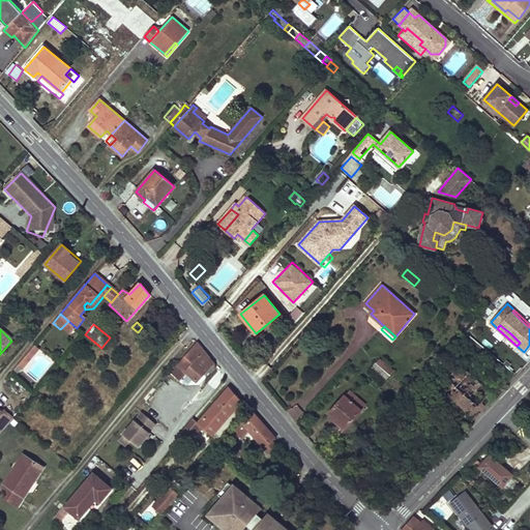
[(214,364),(196,343),(170,373),(179,381),(187,373),(197,381),(206,371),(208,373),(210,372),(214,369),(214,364)]
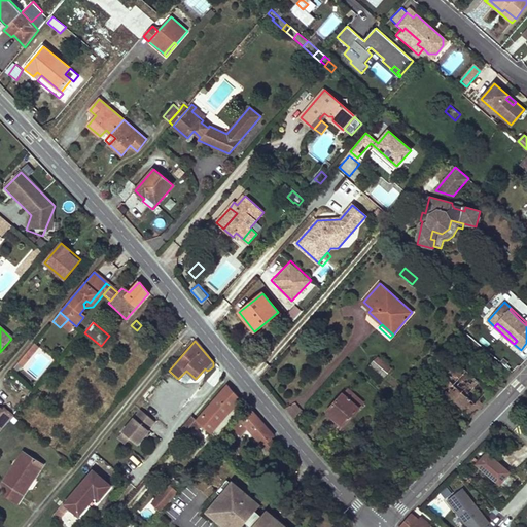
[(38,348),(33,345),(26,354),(30,358),(38,348)]
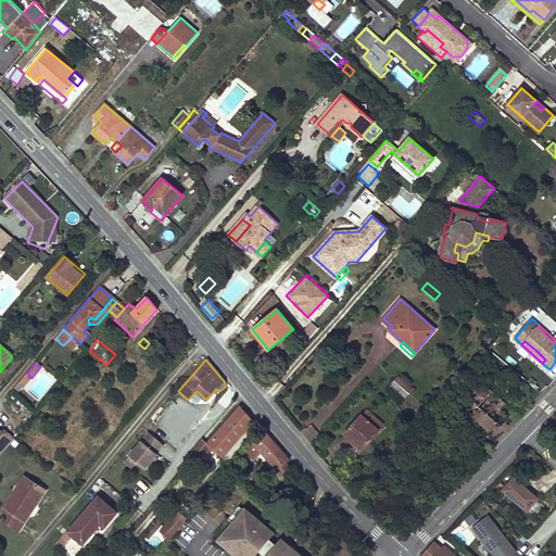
[(32,378),(27,374),(19,386),(23,388),(32,378)]
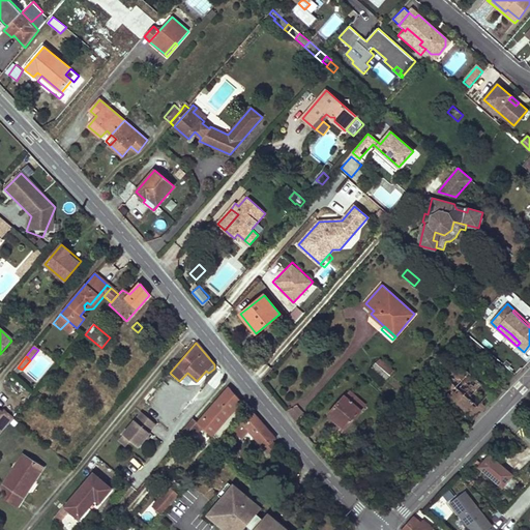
[(380,359),(376,363),(390,376),(393,372),(380,359)]
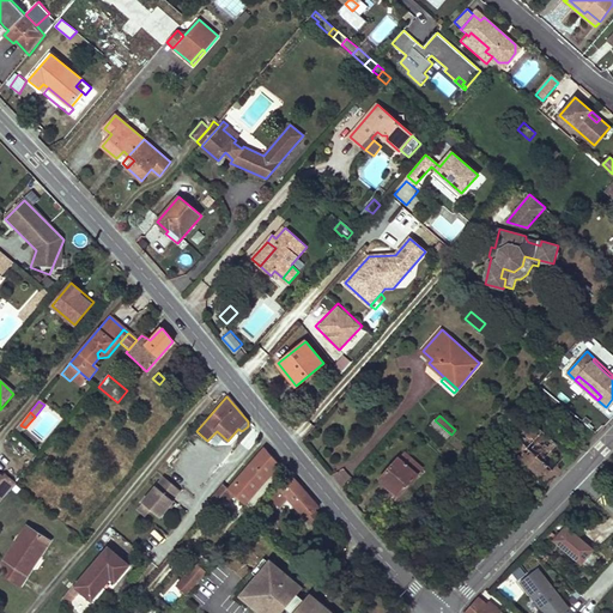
[(451,435),(435,420),(430,425),(447,439),(451,435)]
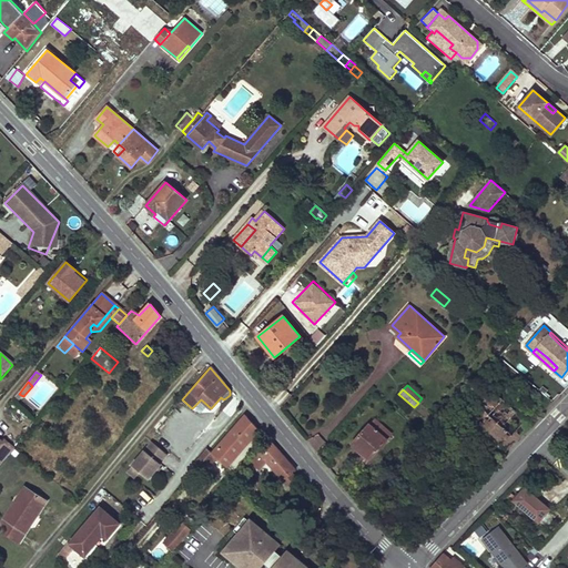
[(468,419),(506,452),(531,424),(494,391),(468,419)]
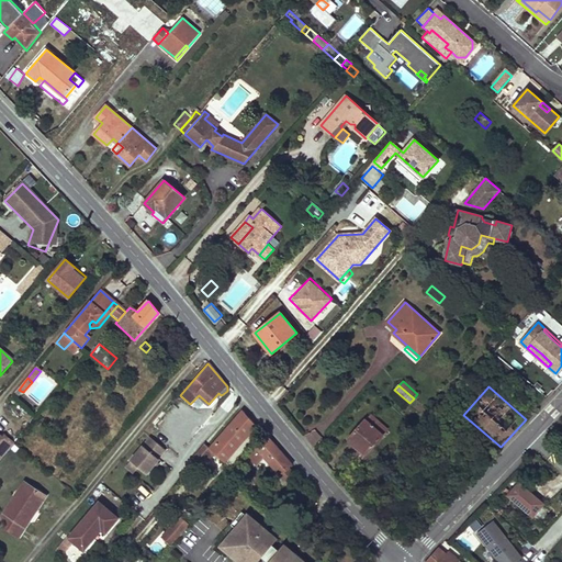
[(255,425),(243,411),(210,449),(220,459),(223,461),(255,425)]
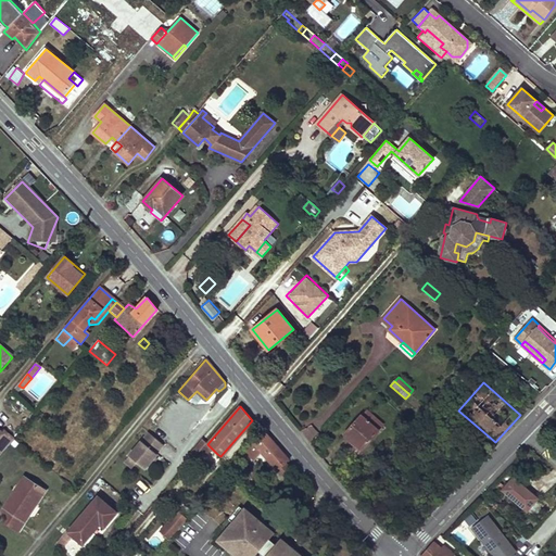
[(367,409),(362,415),(379,431),(383,426),(367,409)]
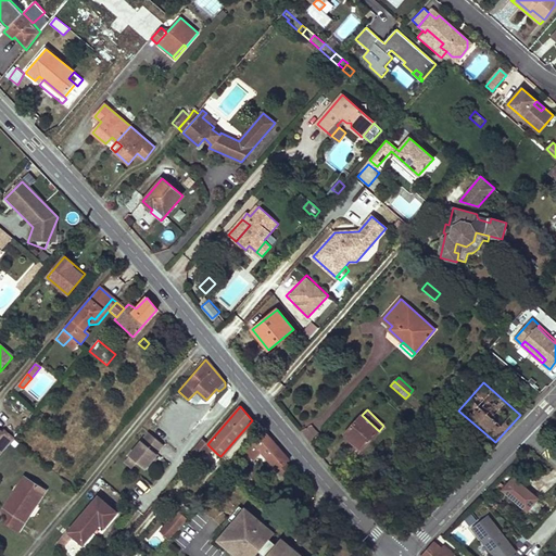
[(379,431),(362,415),(345,434),(352,440),(350,443),(357,450),(359,446),(363,450),(379,431)]
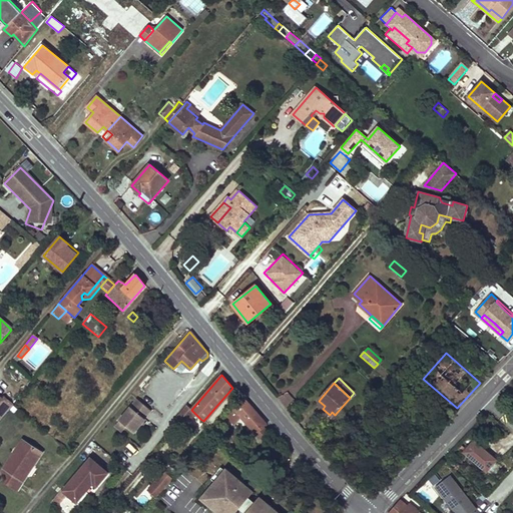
[(3,401),(0,397),(0,421),(13,406),(5,398),(3,401)]
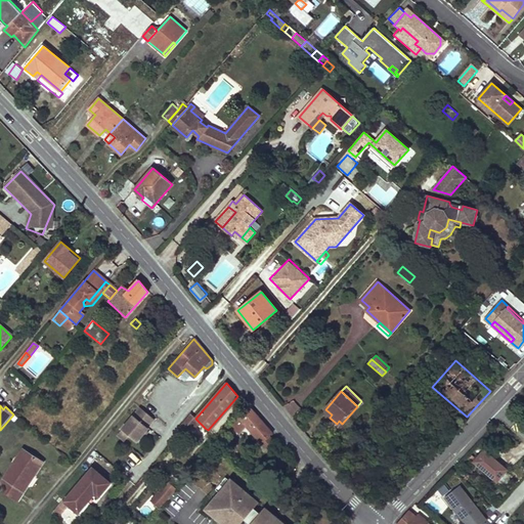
[(239,417),(231,427),(239,434),(247,426),(265,448),(272,441),(269,437),(272,434),(250,407),(239,417)]
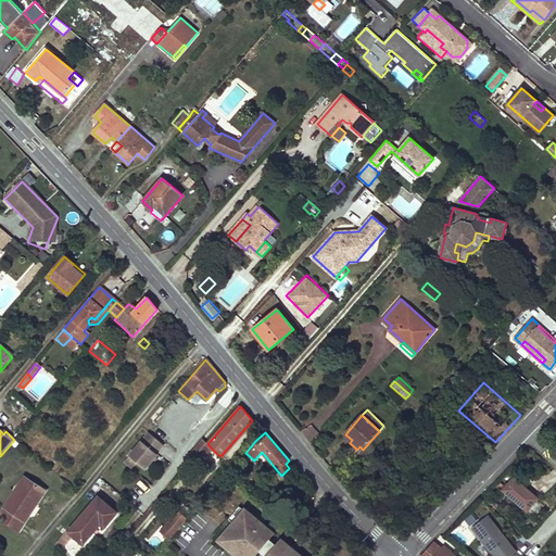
[(164,445),(149,433),(129,456),(146,469),(158,455),(156,454),(164,445)]
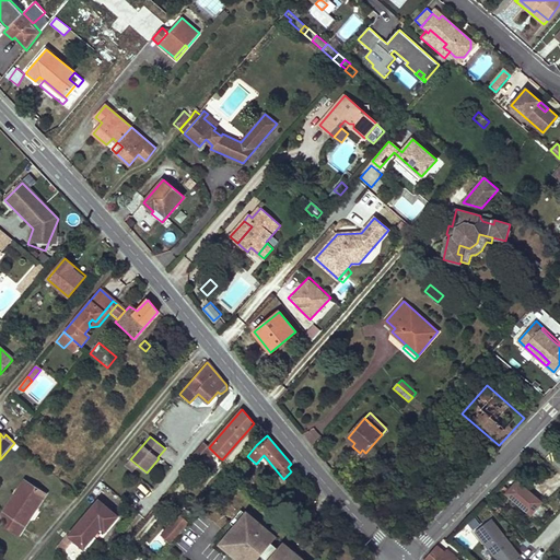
[(219,457),(209,447),(202,444),(201,445),(194,454),(197,458),(199,459),(200,458),(210,467),(219,457)]
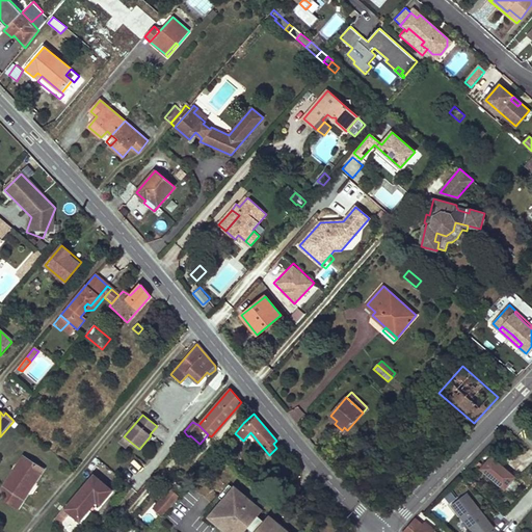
[(479,467),(504,488),(516,475),(491,453),(479,467)]
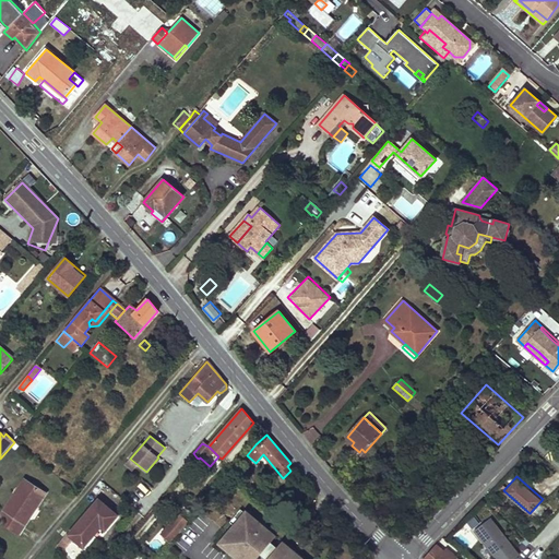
[(46,494),(24,479),(0,515),(0,522),(18,534),(46,494)]
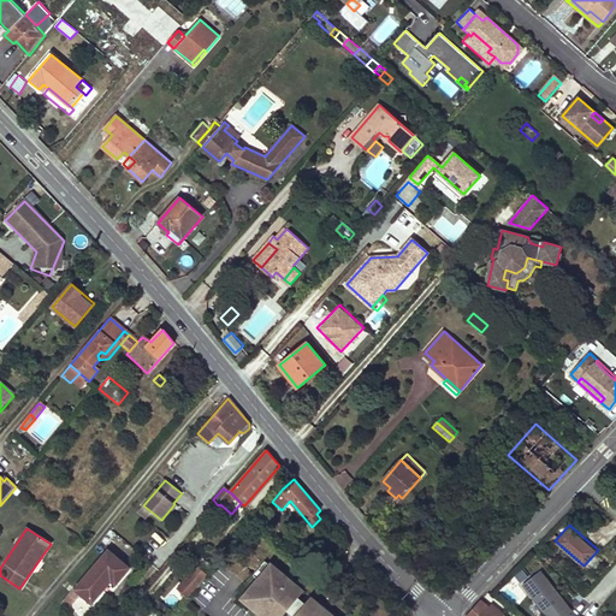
[(130,568),(108,550),(76,588),(81,593),(70,608),(78,615),(84,615),(94,605),(92,603),(111,580),(116,585),(130,568)]
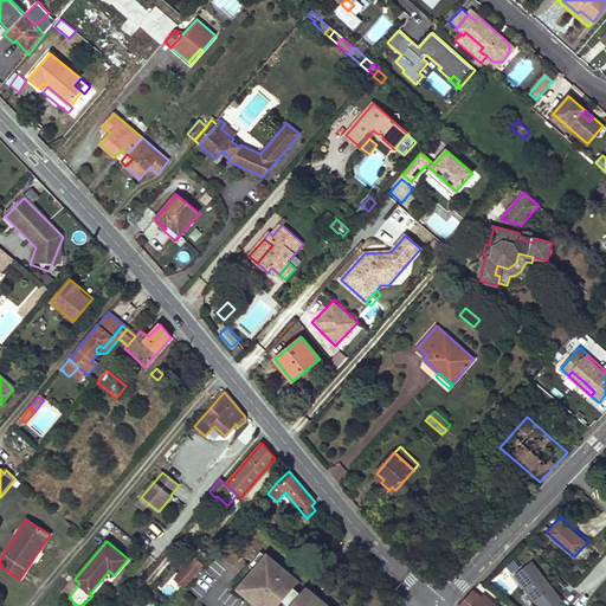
[(201,569),(207,563),(197,554),(178,579),(187,586),(201,569)]
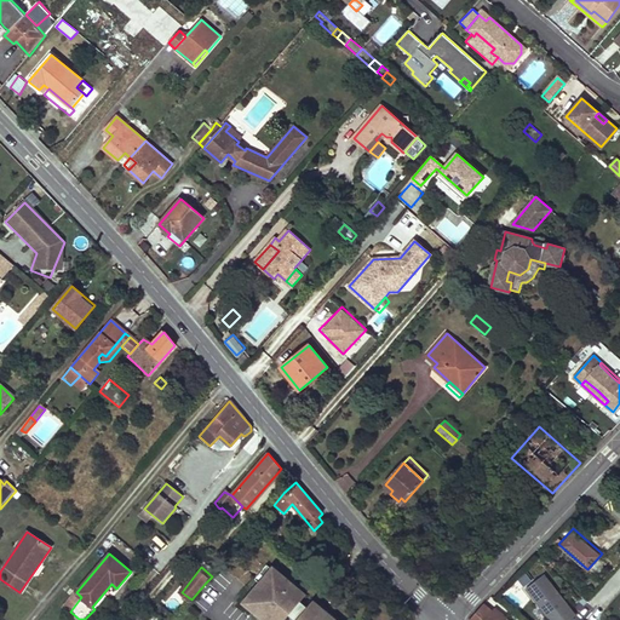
[(302,601),(308,593),(298,585),(296,587),(290,581),(273,567),(246,598),(262,612),(269,618),(267,619),(283,619),(291,613),(302,601)]
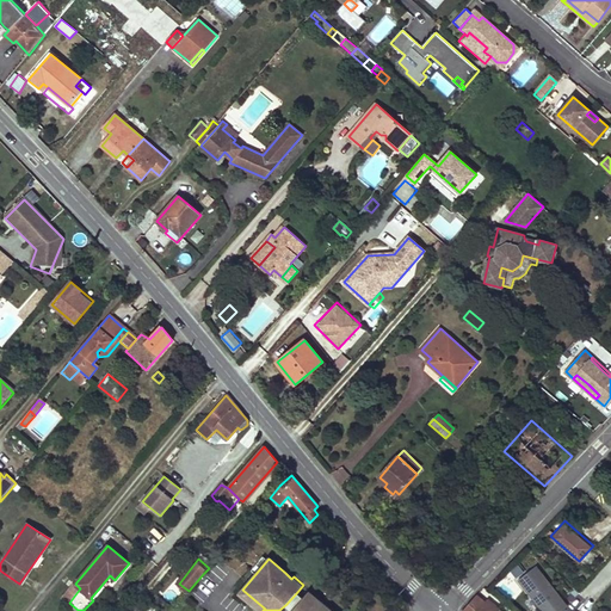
[(536,567),(518,581),(542,610),(562,610),(568,608),(536,567)]
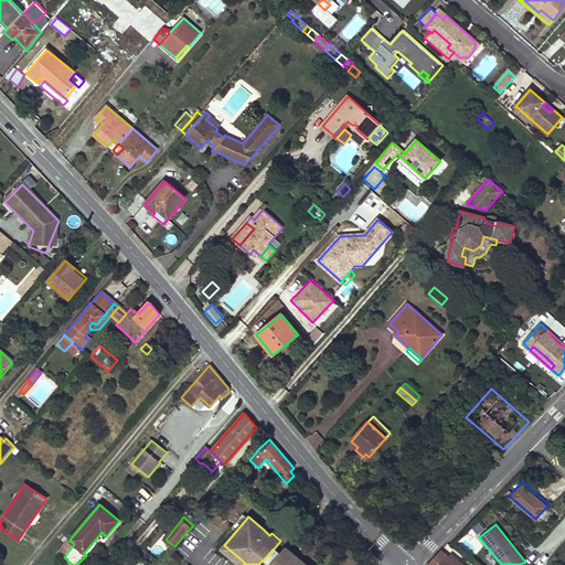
[(273,532),(266,526),(264,530),(269,535),(272,533),(273,532)]
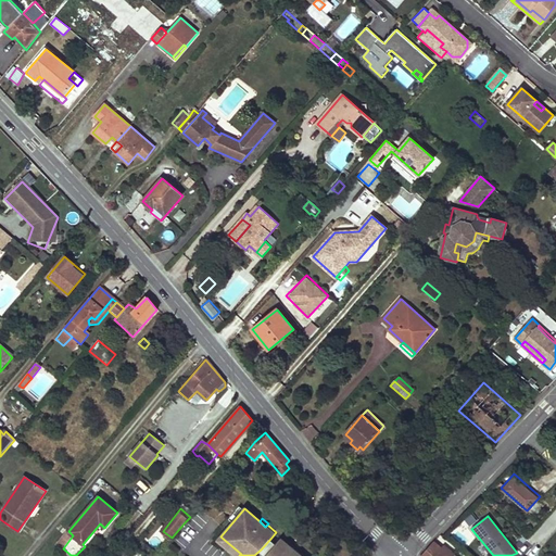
[(303,555),(302,555),(300,555),(298,555),(288,547),(290,544),(281,538),(276,544),(266,555),(265,555),(303,555)]
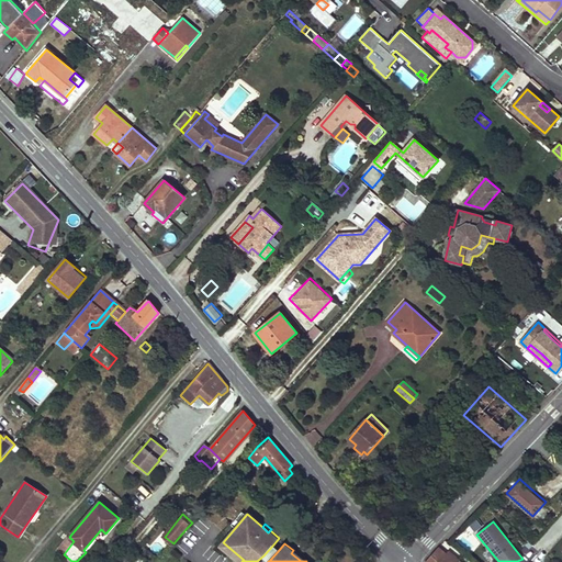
[(269,561),(279,550),(273,544),(263,555),(269,561)]
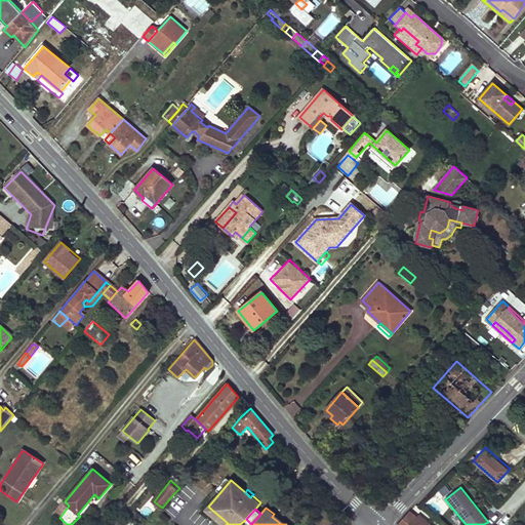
[(426,524),(428,524),(418,516),(417,518),(410,512),(397,524),(426,524)]
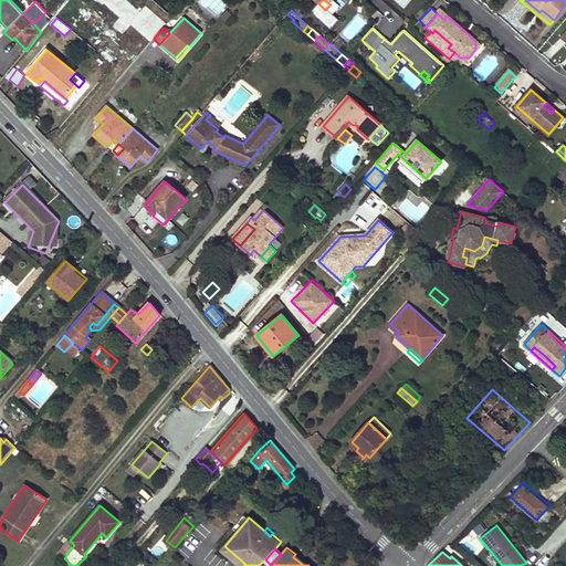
[(308,564),(296,553),(295,554),(293,557),(303,565),(305,565),(307,565),(308,564)]
